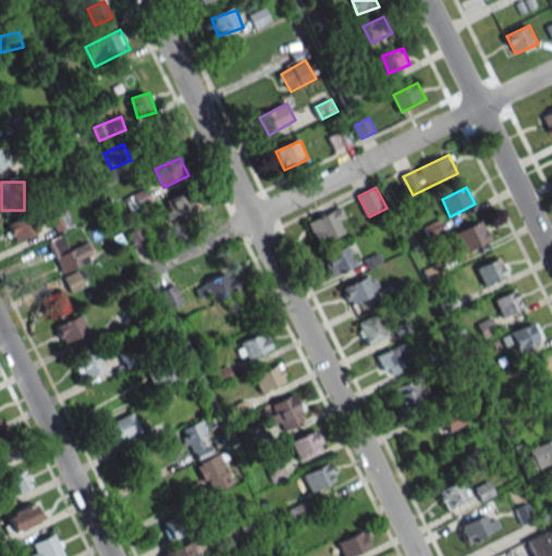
[(154,202),(149,190),(131,197),(135,210),(154,202)]
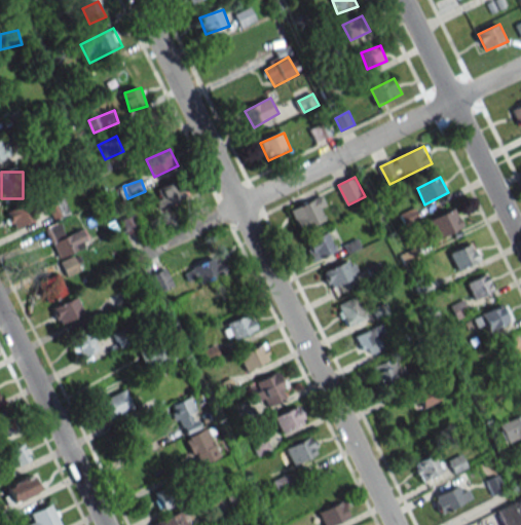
[(169,211),(187,198),(177,181),(157,193),(169,211)]
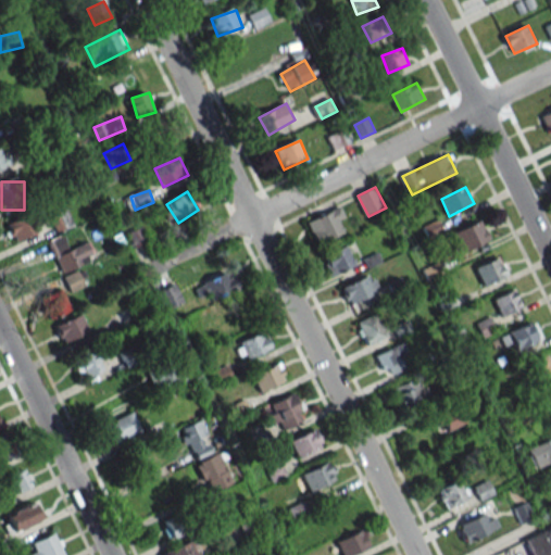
[(352,229),(341,207),(310,223),(321,244),(352,229)]
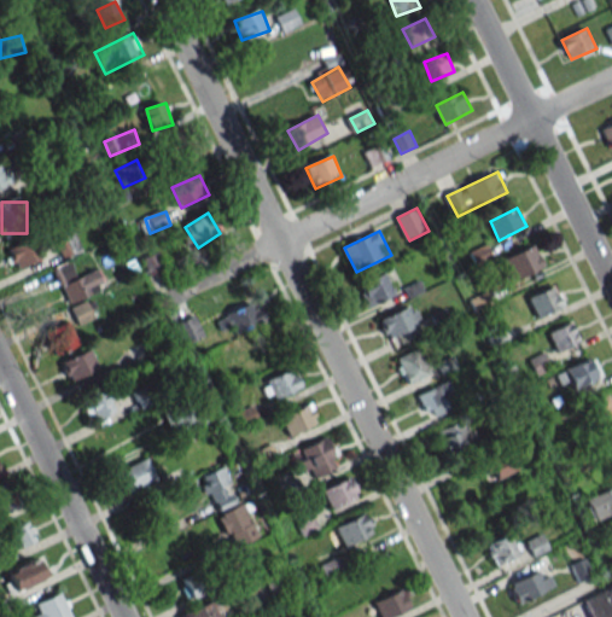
[(86,250),(77,233),(58,243),(66,260),(86,250)]
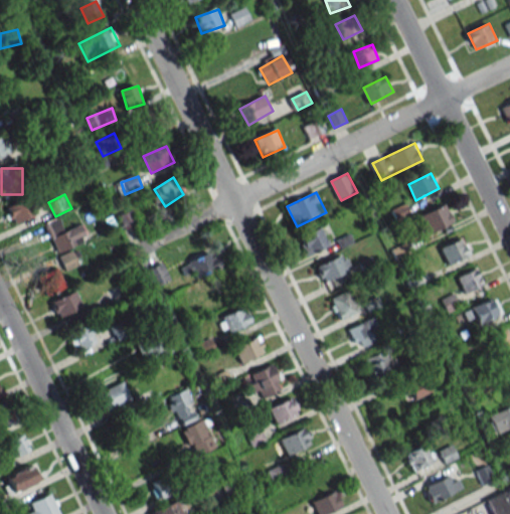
[(40,212),(32,196),(8,207),(16,224),(40,212)]
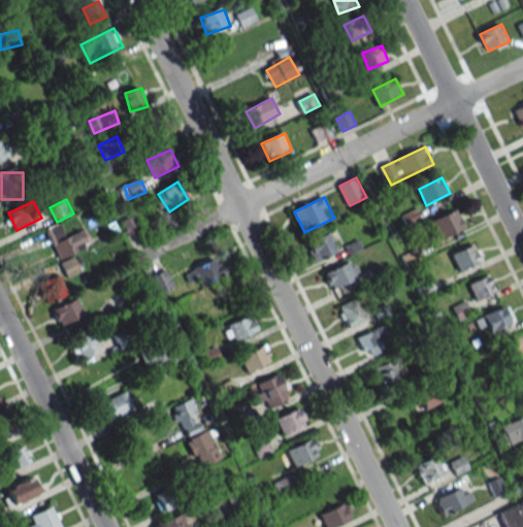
[(436,240),(464,231),(457,211),(430,221),(436,240)]
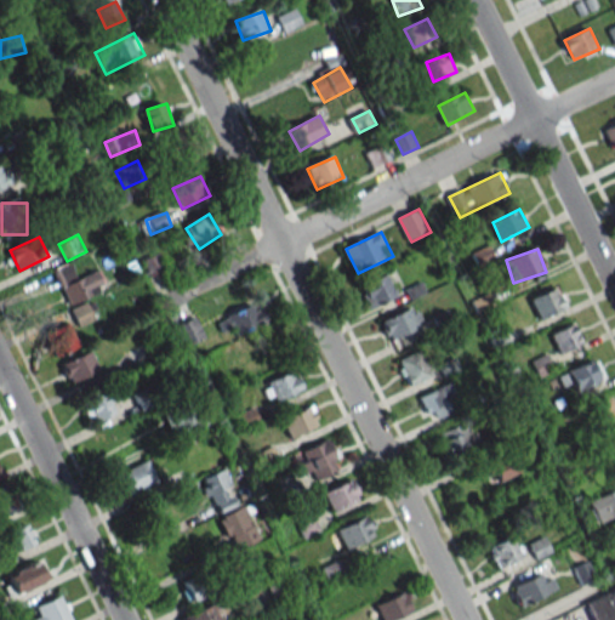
[(154,276),(169,268),(161,254),(147,261),(154,276)]
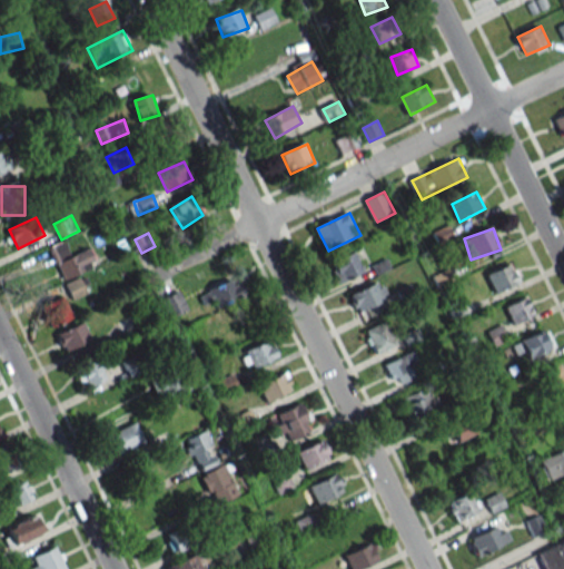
[(100,266),(92,248),(76,256),(69,239),(51,247),(66,281),(100,266)]
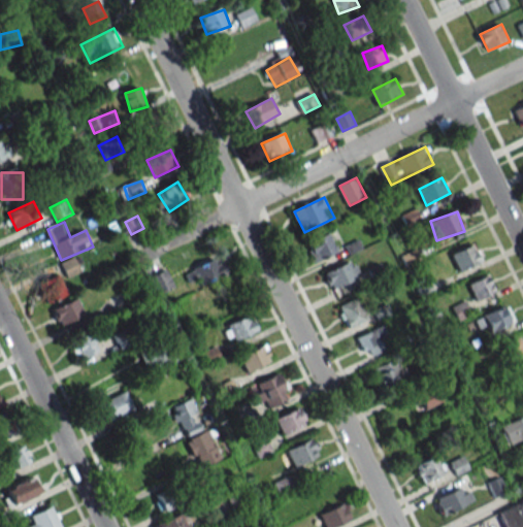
[(338,253),(331,234),(308,243),(316,262),(338,253)]
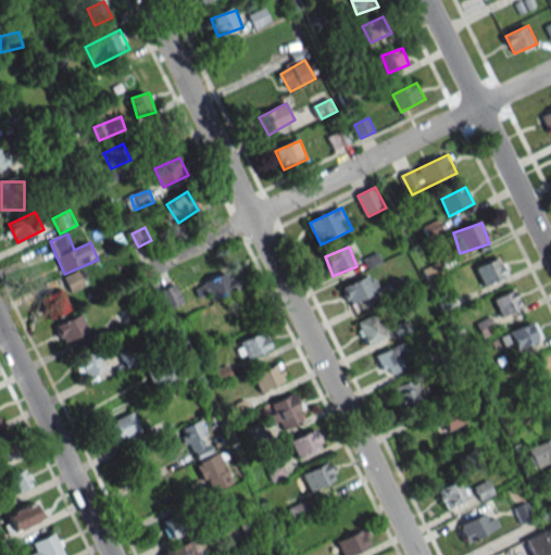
[(487,287),(511,275),(501,256),(477,269),(487,287)]
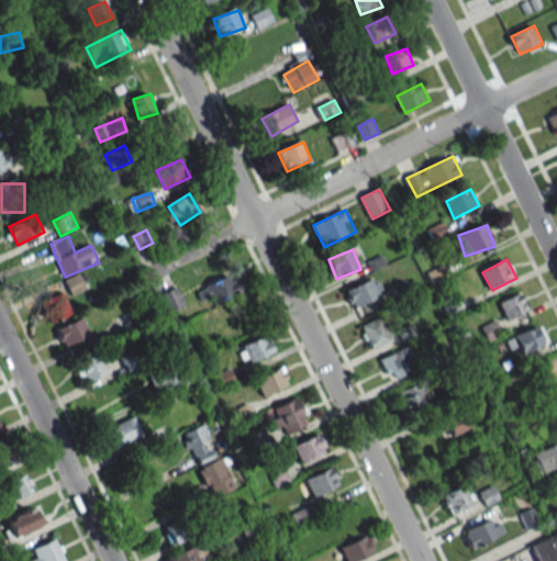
[(245,290),(235,272),(200,291),(204,302),(214,298),(218,304),(245,290)]
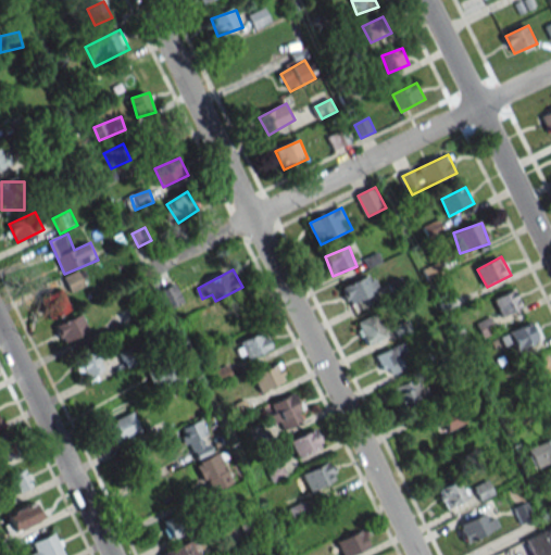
[(66,278),(73,293),(89,286),(82,272),(66,278)]
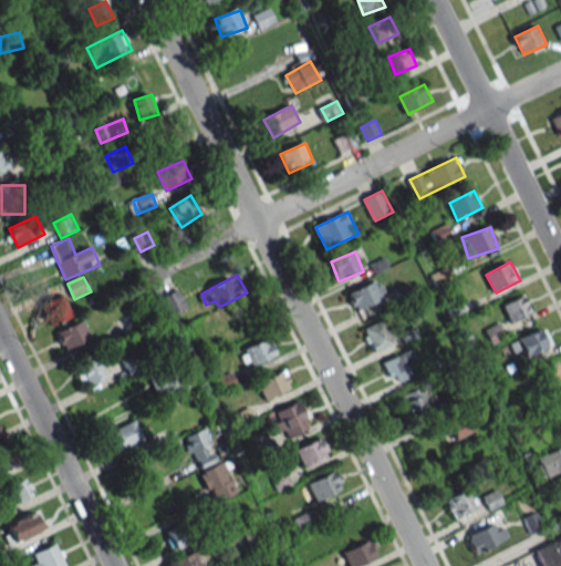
[(388,297),(381,280),(350,294),(357,310),(388,297)]
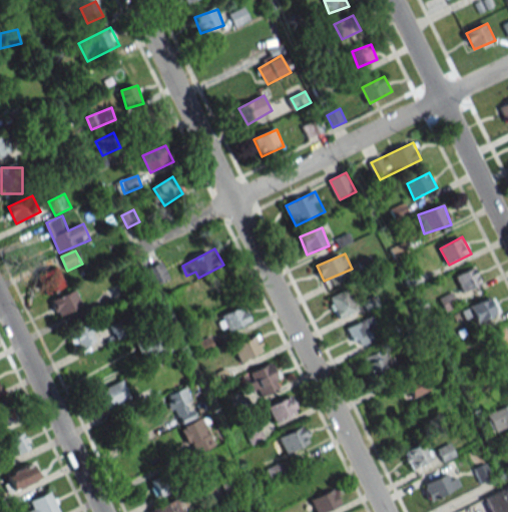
[(148,271),(157,287),(172,279),(163,262),(148,271)]
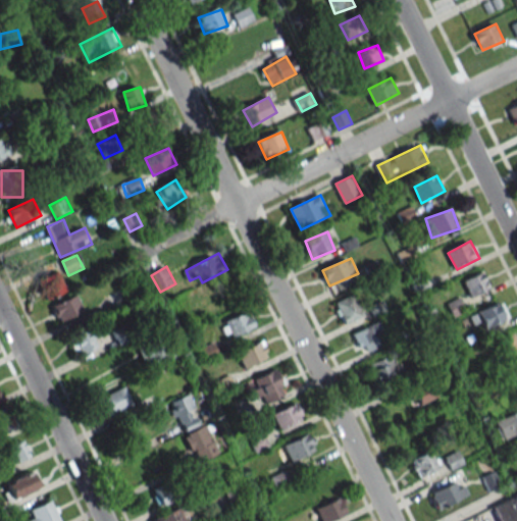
[(48,301),(68,292),(60,271),(40,280),(48,301)]
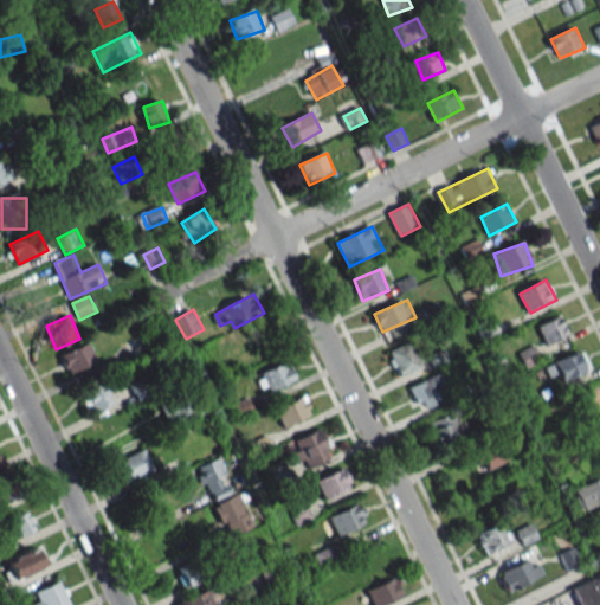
[(549,346),(573,334),(563,315),(540,327),(549,346)]
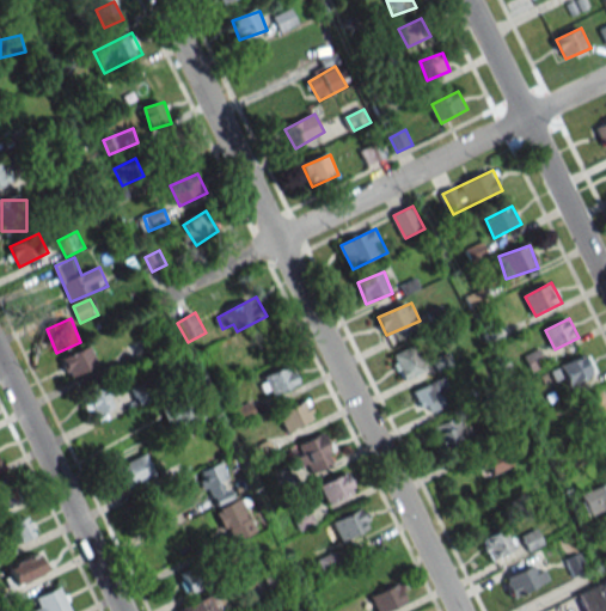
[(65,359),(73,377),(101,365),(91,346),(65,359)]
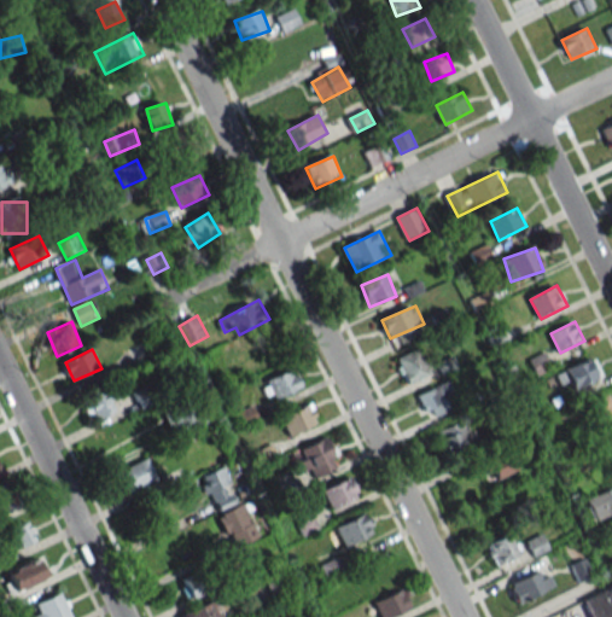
[(398,360),(411,385),(433,374),(421,349),(398,360)]
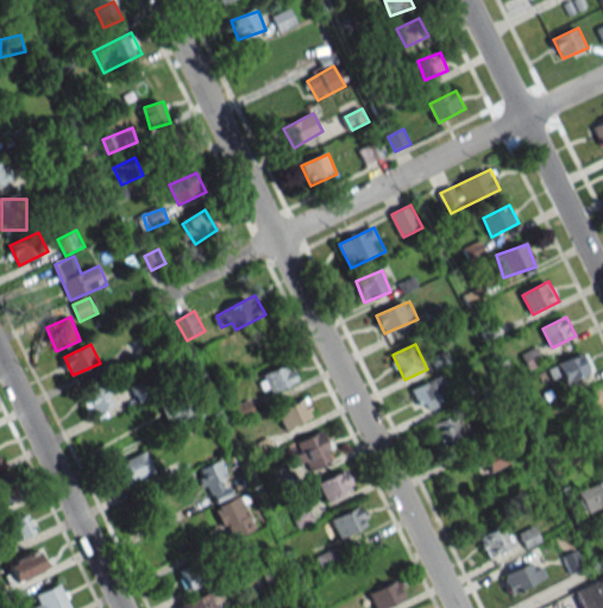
[(567,384),(597,371),(588,352),(559,365),(567,384)]
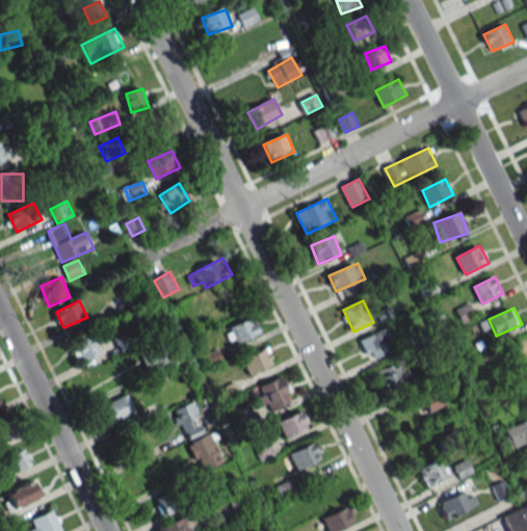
[(263,333),(254,316),(228,330),(236,347),(263,333)]
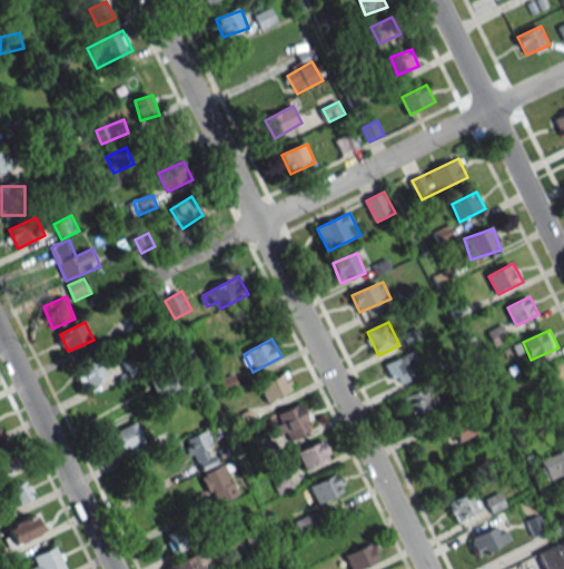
[(397,388),(418,378),(415,369),(423,364),(417,351),(387,365),(397,388)]
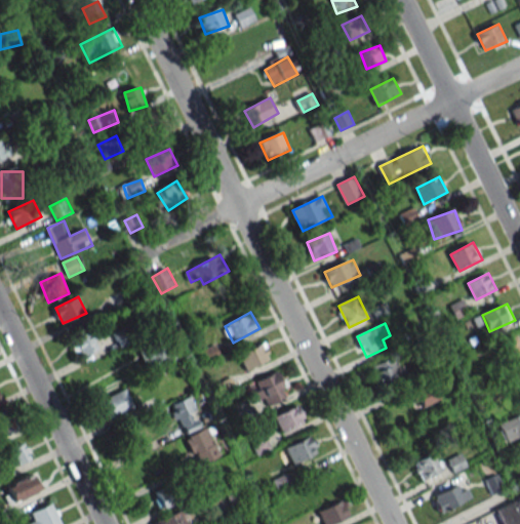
[(102,350),(90,328),(72,337),(82,359),(102,350)]
